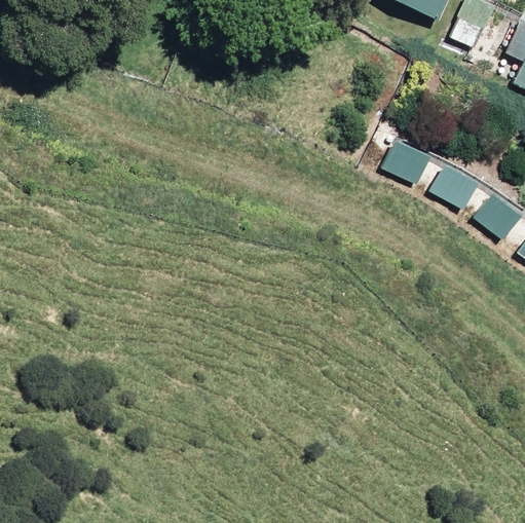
[(395,0),(430,17),(439,0),(395,0)]
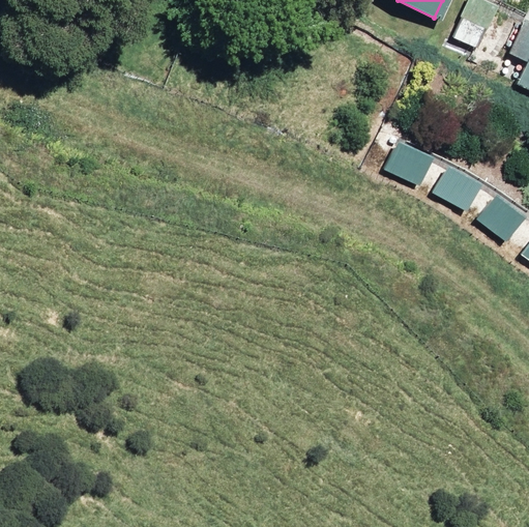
[(495,9),(471,0),(468,0),(452,38),(479,49),(495,9)]
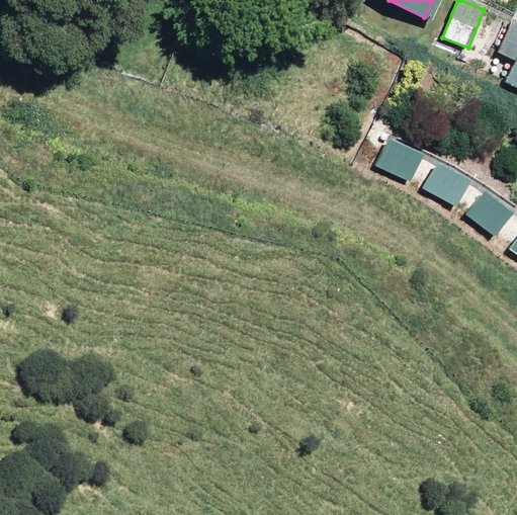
[(516,26),(510,23),(498,50),(516,58),(516,60),(506,82),(516,87),(516,26)]
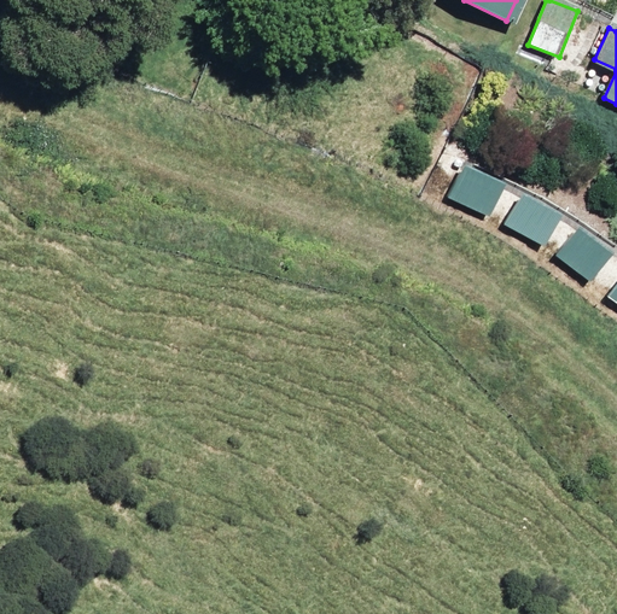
[(502,181),(463,165),(449,199),(489,215),(502,181)]
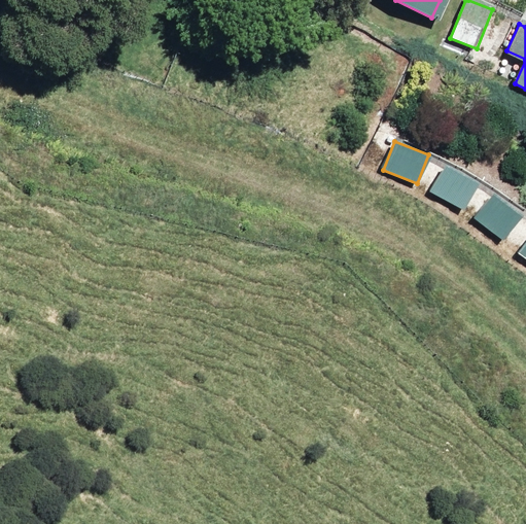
[(481,185),(444,165),(429,190),(465,211),(481,185)]
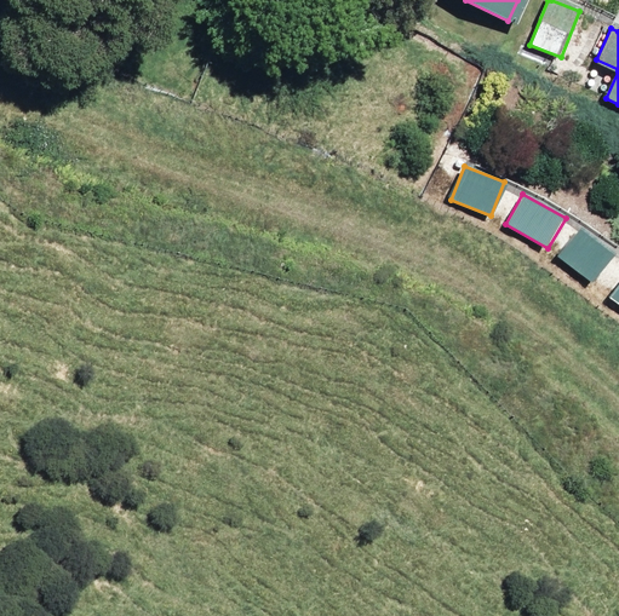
[(614,252),(578,226),(557,257),(592,281),(614,252)]
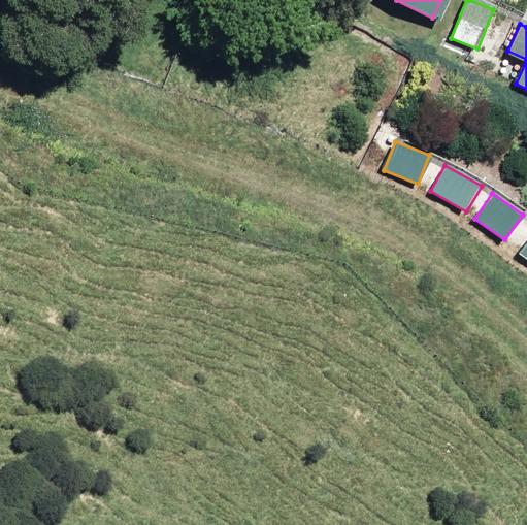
All buildings are outlined.
